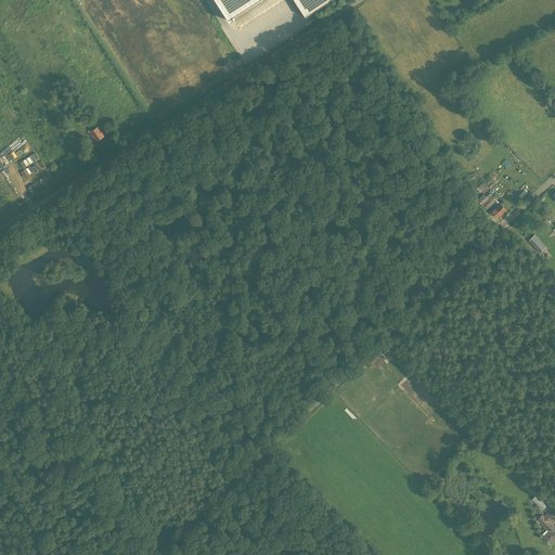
[(215,0),(229,22),(233,18),(232,16),(258,0),(294,0),(305,16),(306,16),(311,13),(331,0),(215,0)]
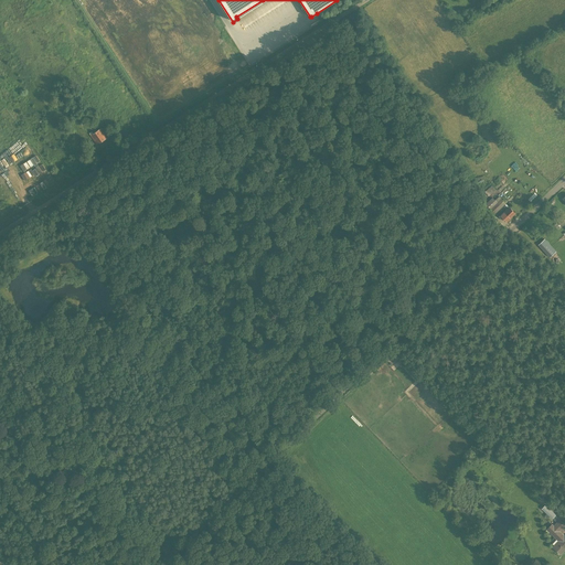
[(103,127),(91,134),(96,144),(108,138),(103,127)]
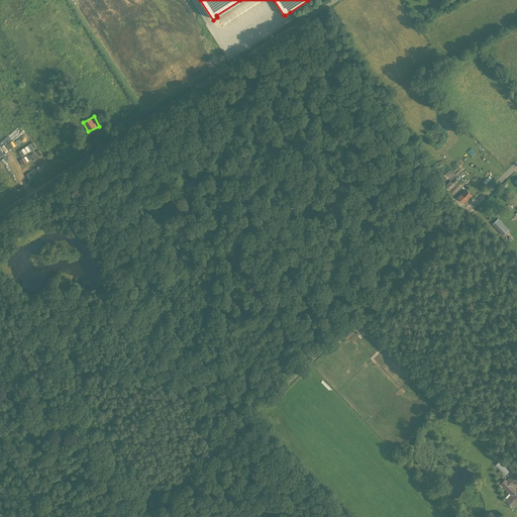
[(443,176),(446,180),(453,174),(450,170),(443,176)]
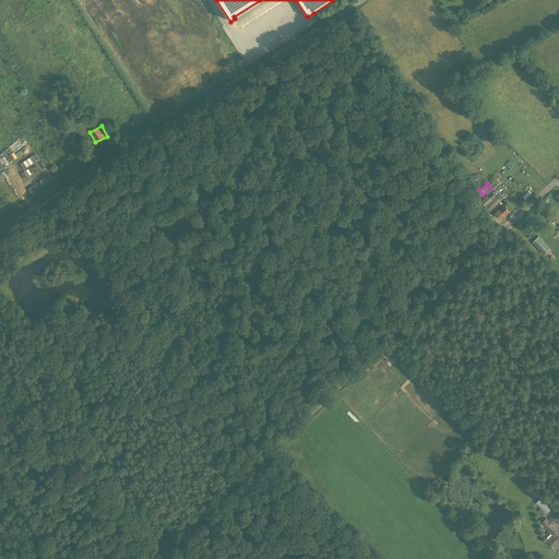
[(479,202),(489,212),(500,201),(496,195),(491,200),(487,195),(482,200),(479,202)]
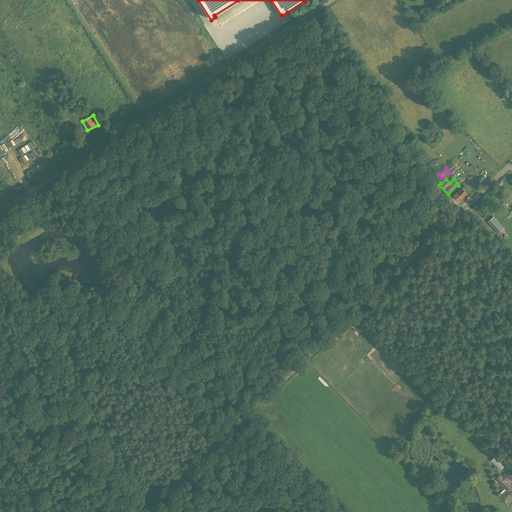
[(453,195),(459,201),(466,193),(461,188),(453,195)]
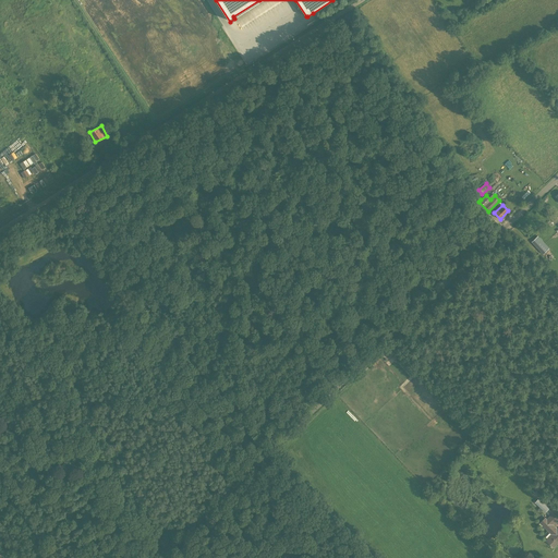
[(557,211),(550,219),(547,222),(552,227),(557,220),(557,211)]
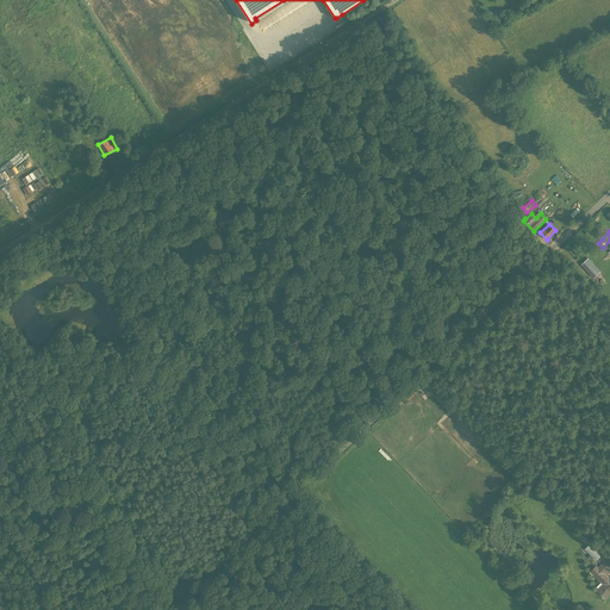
[(592,272),(595,269),(592,268),(596,265),(589,259),(584,263),(592,272)]
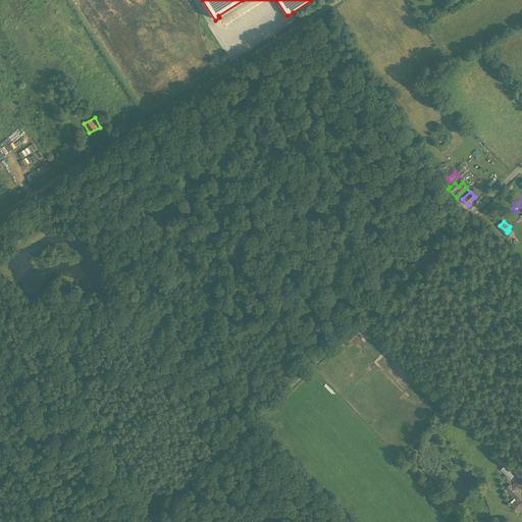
[(375,330),(371,334),(383,349),(388,345),(375,330)]
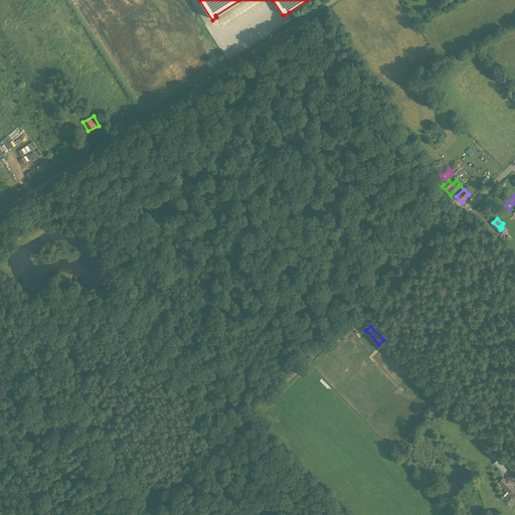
[(498,468),(503,473),(507,470),(502,465),(498,468)]
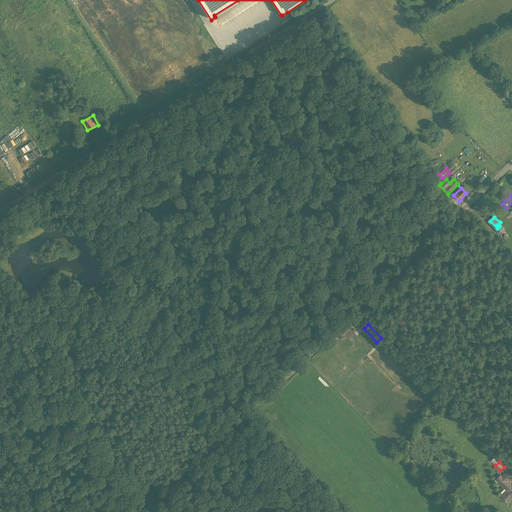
[(506,490),(502,494),(508,500),(511,497),(511,496),(511,494),(511,486),(507,481),(511,476),(511,474),(507,470),(501,476),(500,474),(495,479),(506,490)]
